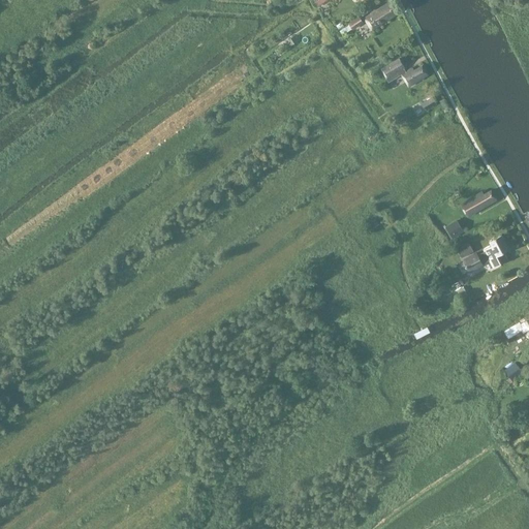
[(328,1),(327,0),(308,0),(314,9),(328,1)]
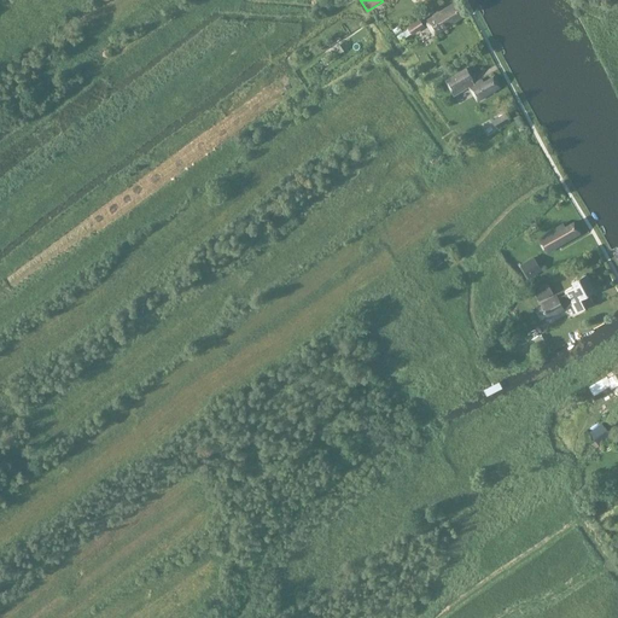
[(424,22),(433,36),(462,17),(455,6),(444,13),(443,10),(424,22)]
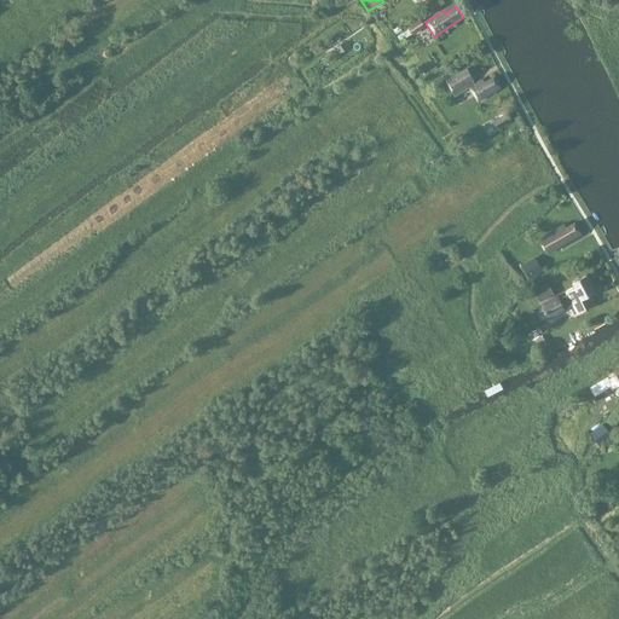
[(420,19),(408,28),(412,36),(426,28),(420,19)]
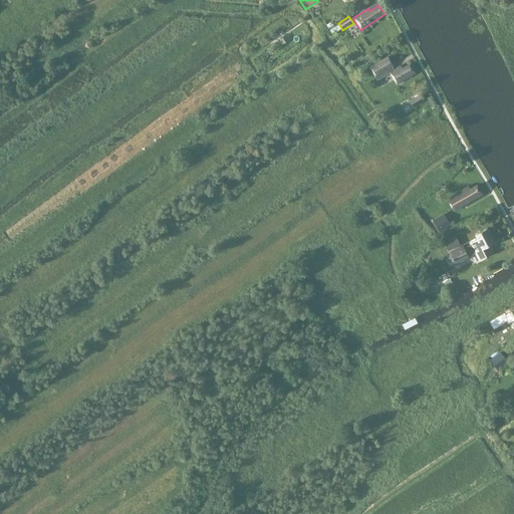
[(330,21),(324,25),(330,34),(335,31),(330,21)]
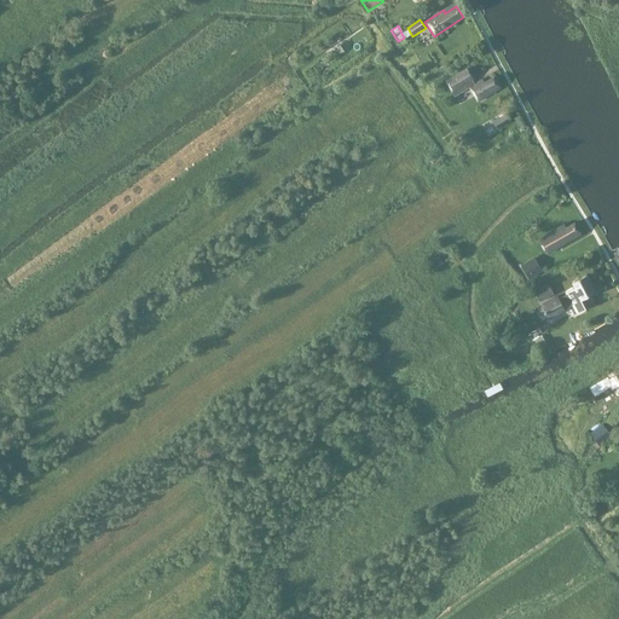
[(351,46),(346,41),(324,57),(328,64),(340,57),(339,55),(341,53),(342,55),(346,51),(346,50),(351,46)]
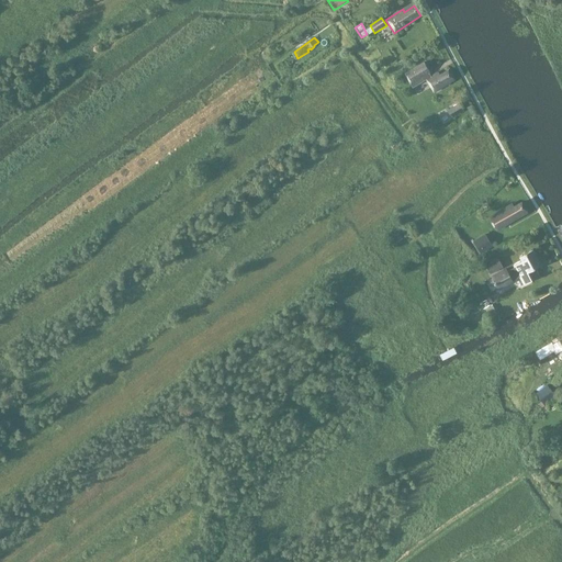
[(423,76),(433,91),(433,92),(434,91),(453,80),(448,70),(439,75),(438,72),(431,76),(423,63),(403,75),(409,85),(423,76)]
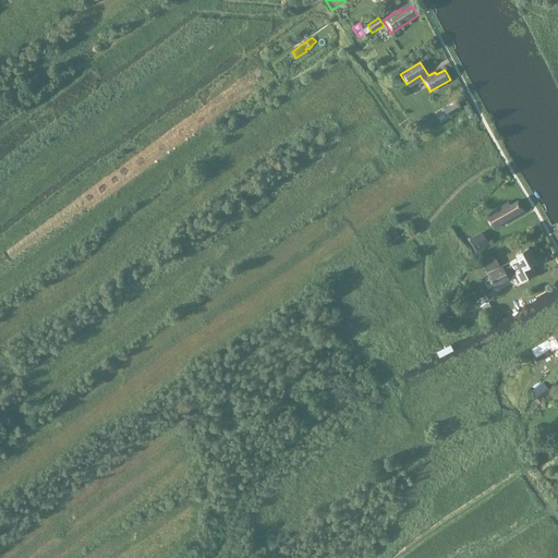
[(456,101),(444,109),(448,117),(460,109),(456,101)]
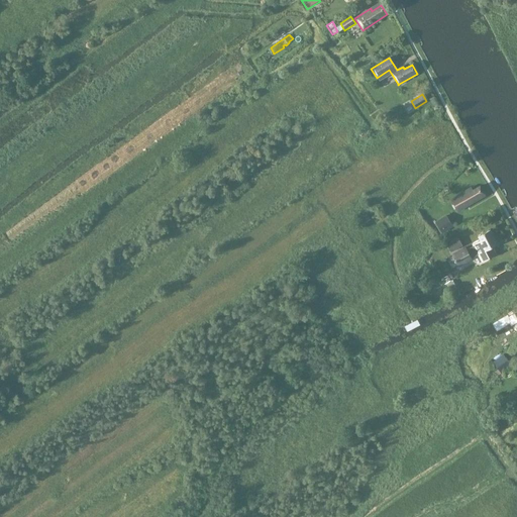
[(452,202),(457,211),(486,196),(481,187),(452,202)]
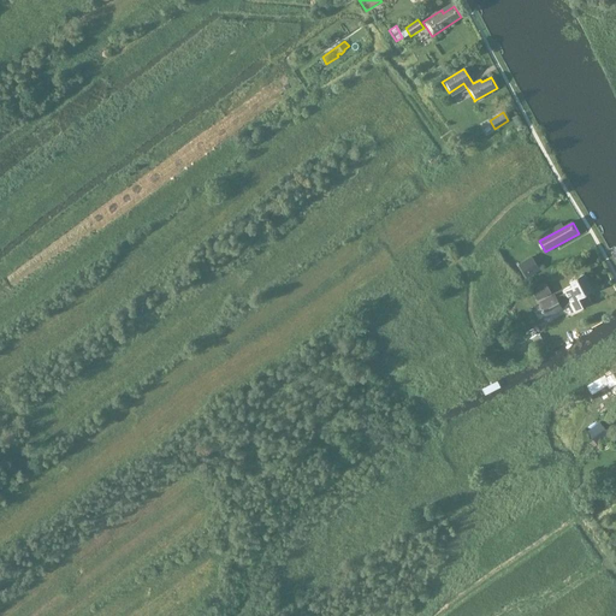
[(540,270),(531,255),(517,265),(527,278),(540,270)]
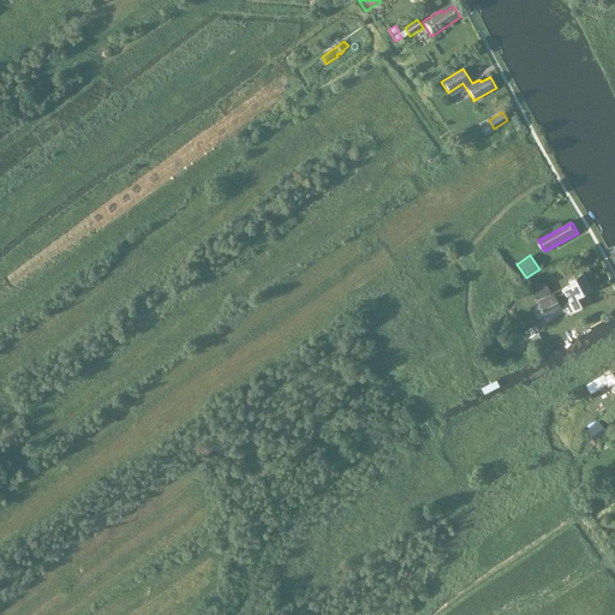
[(592,291),(584,273),(568,280),(572,286),(562,291),(563,293),(555,297),(554,294),(538,303),(545,316),(561,308),(568,303),(573,311),(590,303),(585,294),(592,291)]
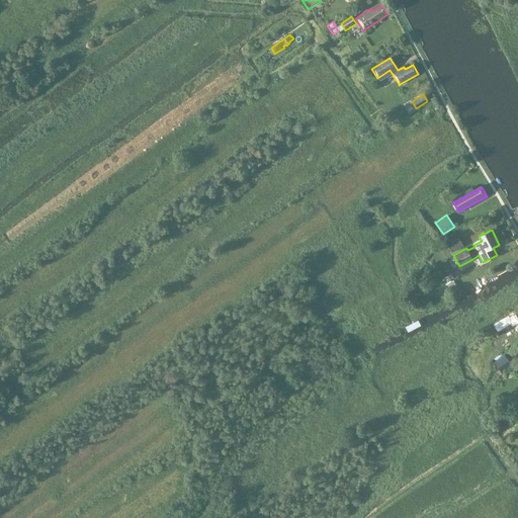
[(463,246),(459,238),(447,244),(451,253),(463,246)]
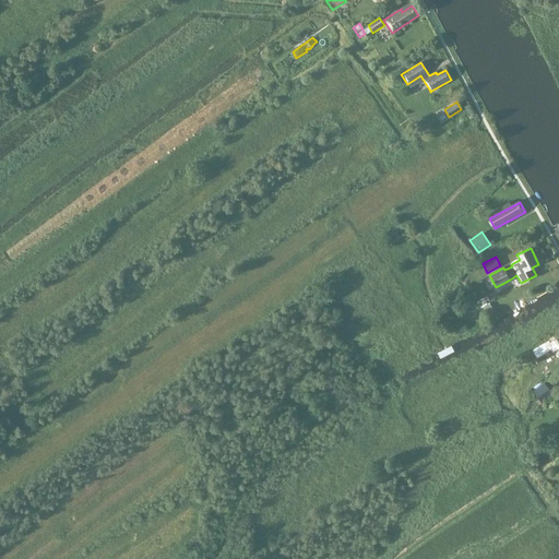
[(490,322),(498,318),(489,304),(483,308),(490,322)]
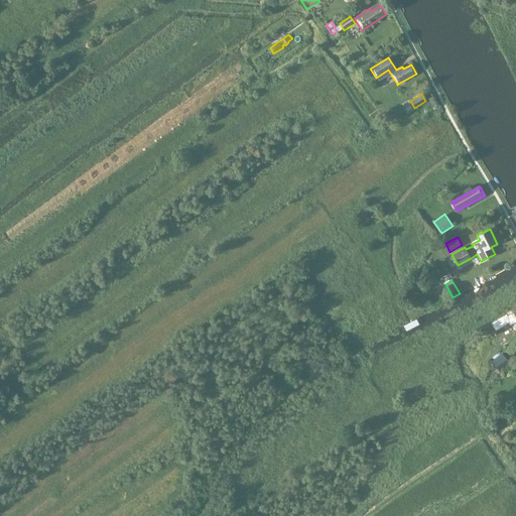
[(505,313),(496,316),(498,323),(507,318),(505,313)]
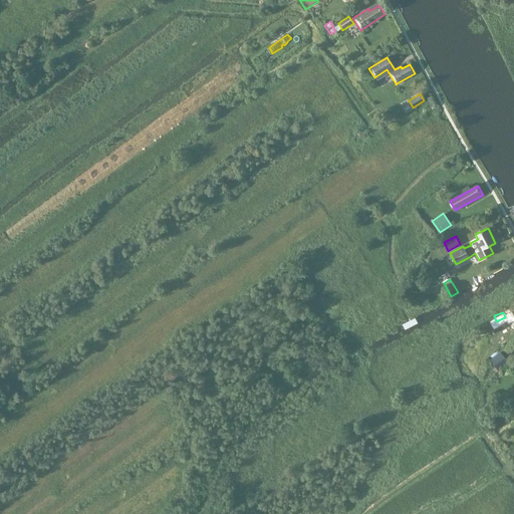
[(414,317),(401,323),(404,329),(416,323),(414,317)]
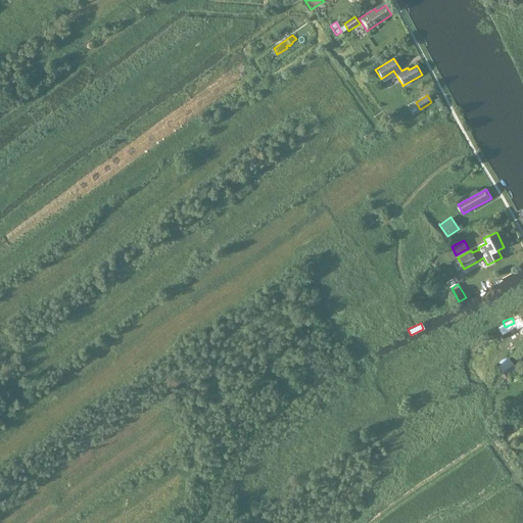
[(498,365),(507,378),(518,370),(509,358),(498,365)]
